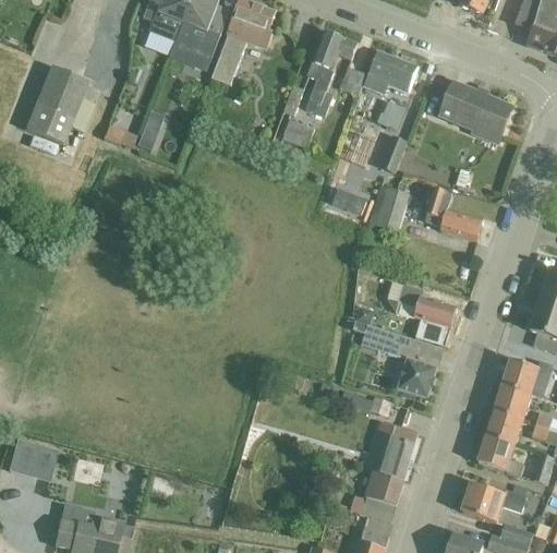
[(176,40),(183,22),(191,0),(148,0),(146,7),(143,16),(152,20),(148,29),(176,40)]
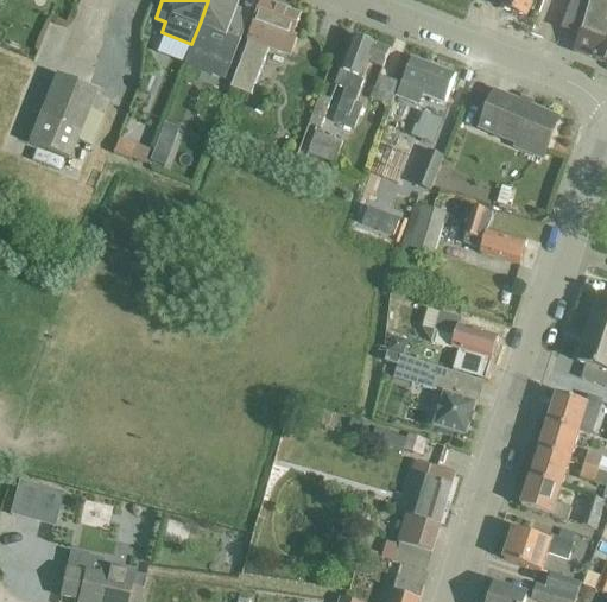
[(191,44),(188,52),(195,55),(201,57),(203,52),(212,56),(229,62),(236,44),(239,38),(250,10),(236,5),(238,0),(208,0),(200,24),(191,44)]
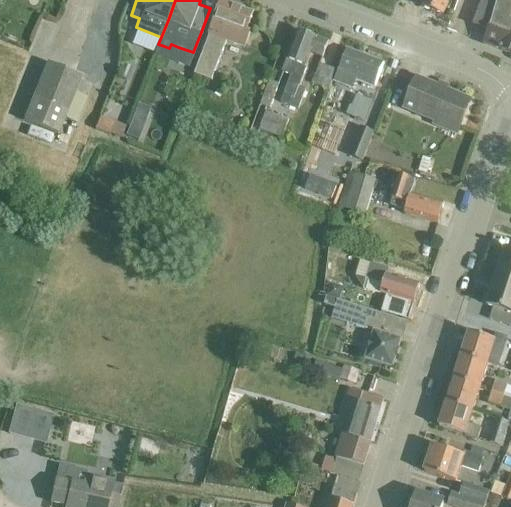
[(252,10),(226,0),(218,0),(207,31),(209,31),(194,71),(211,77),(226,37),(244,44),(249,29),(245,28),(252,10)]
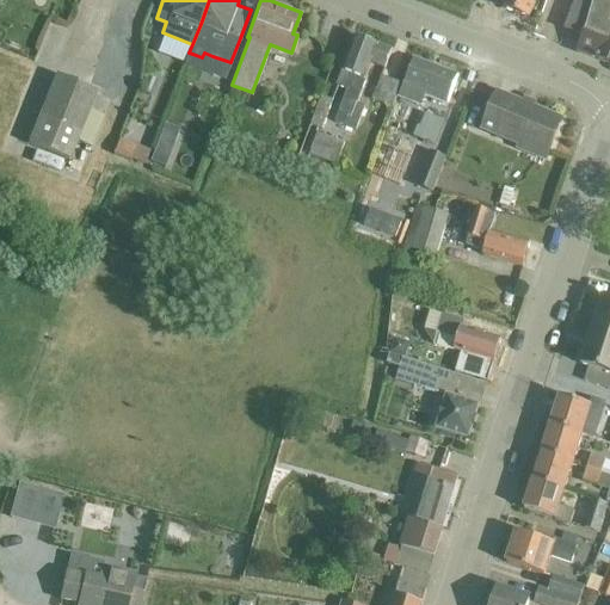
[(503,0),(501,2),(528,13),(533,0),(503,0)]
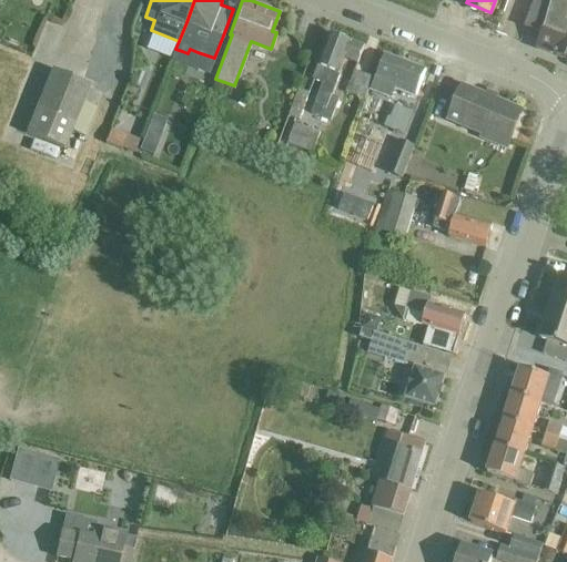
[(533,0),(524,23),(543,30),(537,44),(566,55),(566,0),(533,0)]
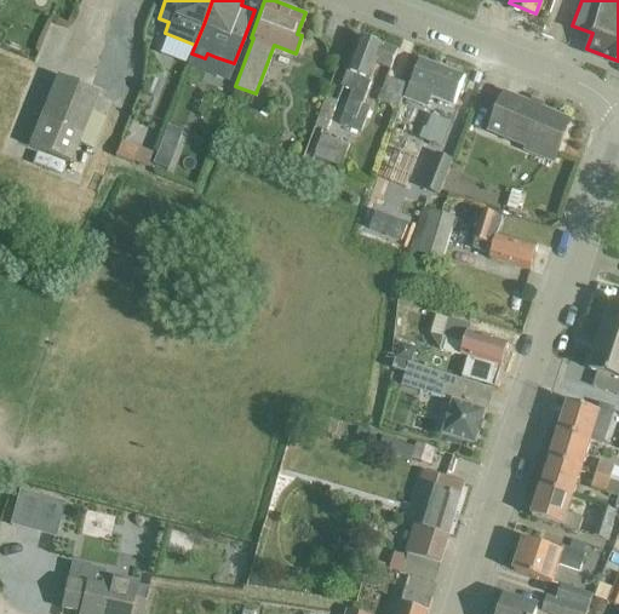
[(353,87),(344,109),(339,121),(362,128),(371,104),(361,101),(377,61),(390,66),(396,49),(361,34),(342,84),(353,87)]
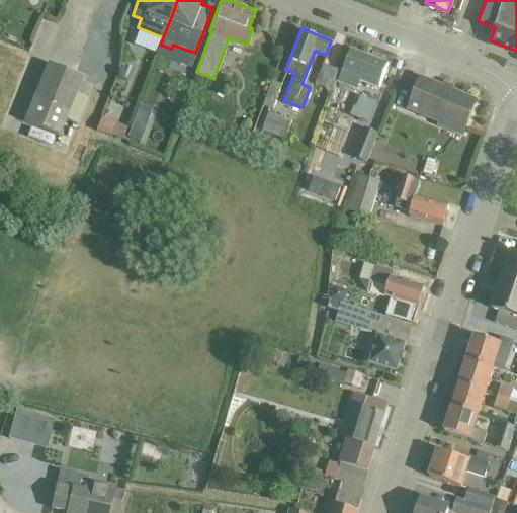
[(350,46),(342,65),(336,80),(355,88),(359,77),(377,84),(386,61),(350,46)]
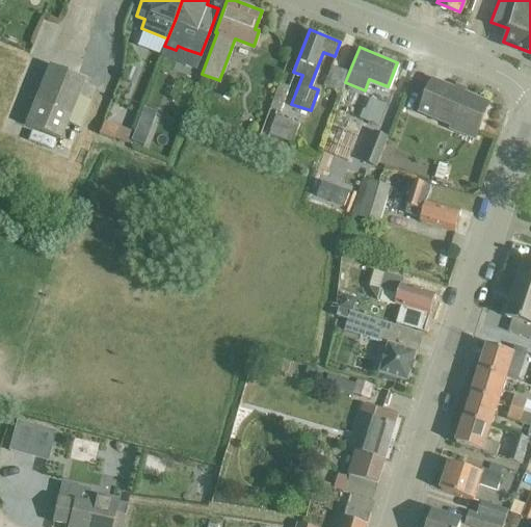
[(48,62),(32,101),(24,123),(59,136),(68,115),(83,77),(48,62)]
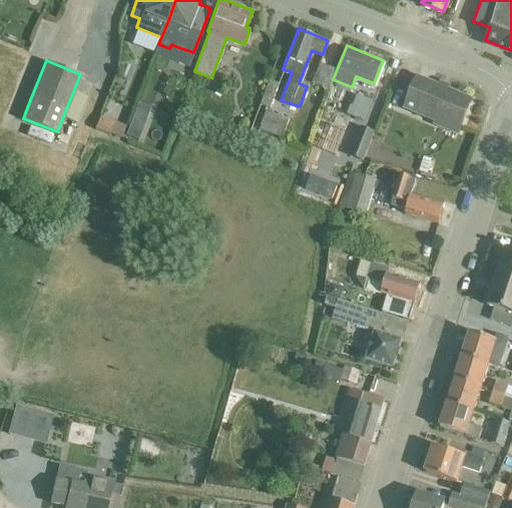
[(331,76),(335,67),(319,61),(313,76),(329,83),(331,76)]
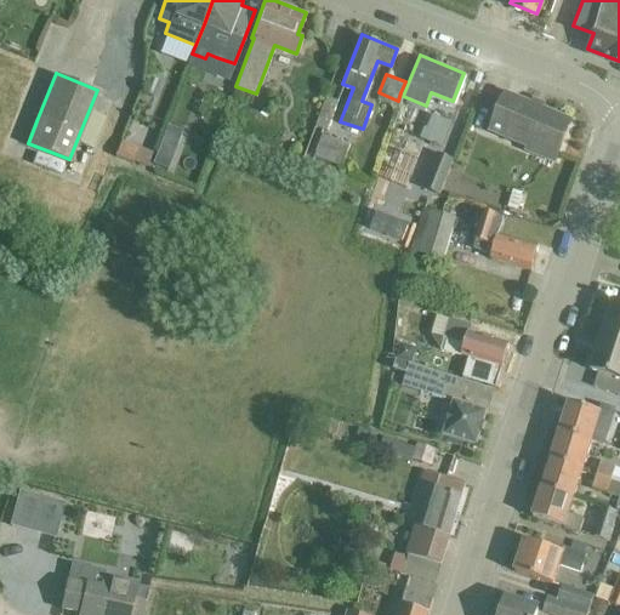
[(556,149),(569,119),(505,91),(489,127),(534,146),(536,141),(556,149)]
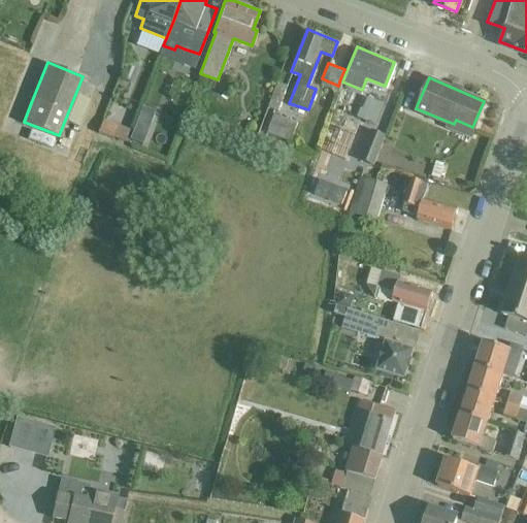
[(277,79),(268,105),(278,109),(289,84),(277,79)]
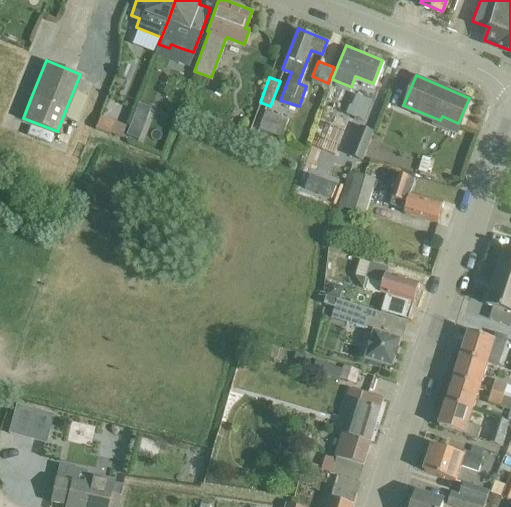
[(360,94),(352,114),(363,119),(371,99),(360,94)]
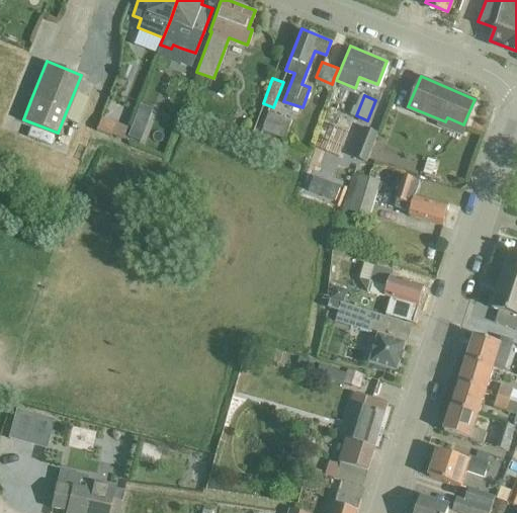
[(140,102),(128,134),(140,139),(143,130),(147,120),(152,106),(147,104),(140,102)]
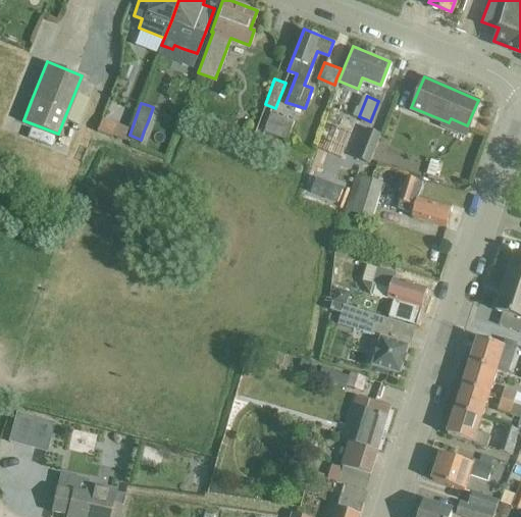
[(264,128),(285,136),(292,119),(269,111),(264,128)]
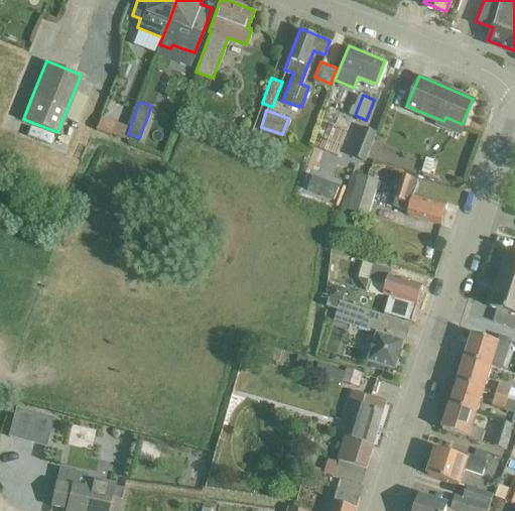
[(110,131),(121,136),(125,125),(114,120),(110,131)]
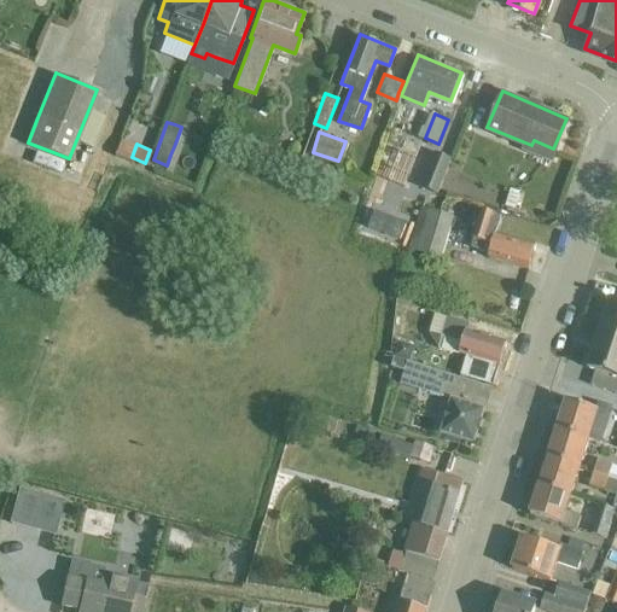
[(420,185),(436,191),(449,157),(432,151),(420,185)]
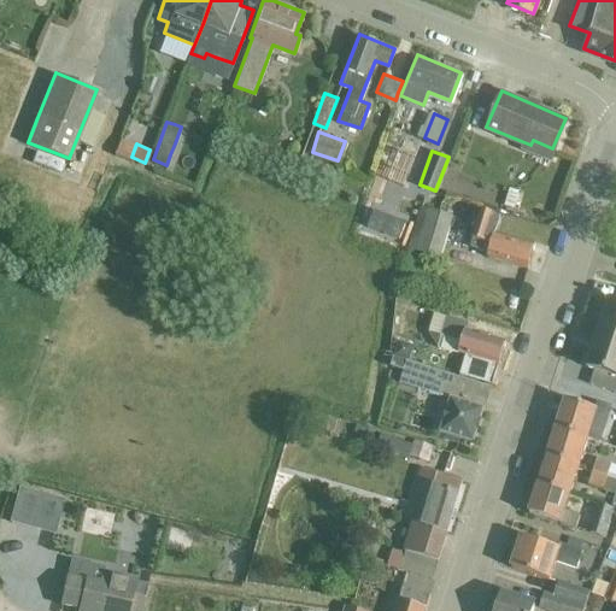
[(509,184),(504,203),(515,206),(520,188),(509,184)]
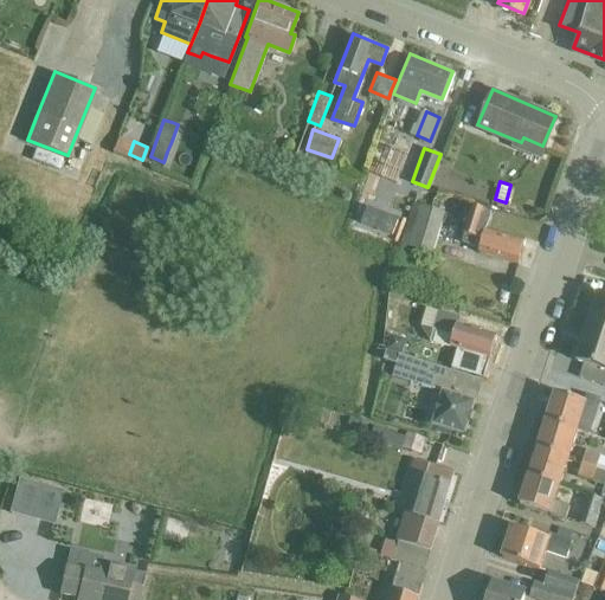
[(431,251),(444,211),(422,204),(409,243),(431,251)]
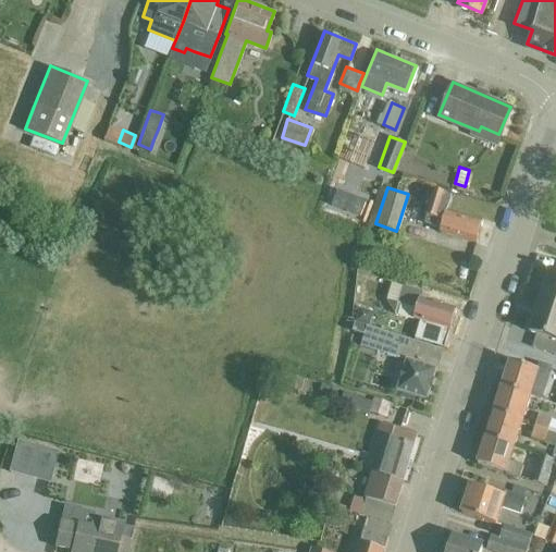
[(473,242),(481,219),(446,208),(451,194),(433,188),(422,220),(441,225),(439,231),(473,242)]
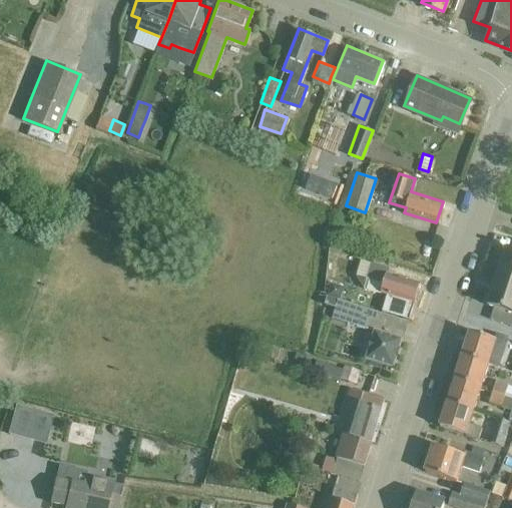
[(495,269),(493,274),(511,280),(511,248),(504,246),(497,269),(495,269)]
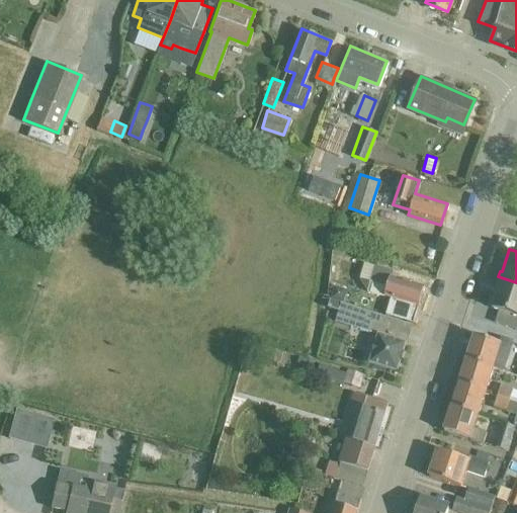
[(392,270),(364,262),(360,275),(368,289),(389,295),(383,312),(411,319),(415,304),(416,304),(422,284),(390,275),(392,270)]
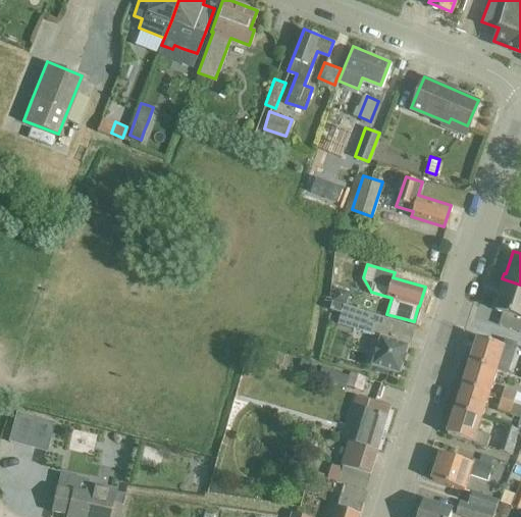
[(502,285),(495,308),(520,316),(520,285),(502,278),(500,285),(502,285)]
